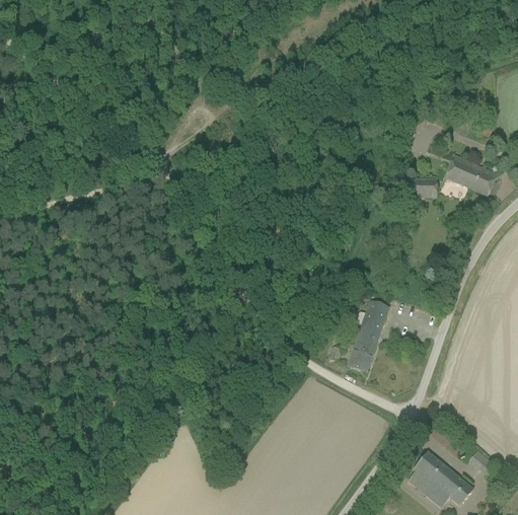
[(496,124),(486,120),(481,133),(490,137),(496,124)]
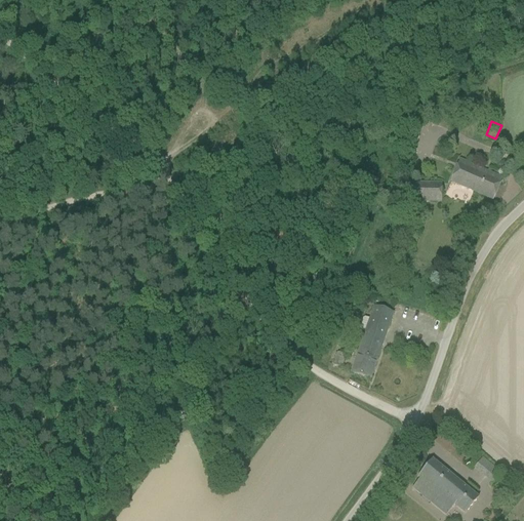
[(493,197),(502,174),(459,157),(450,179),(493,197)]
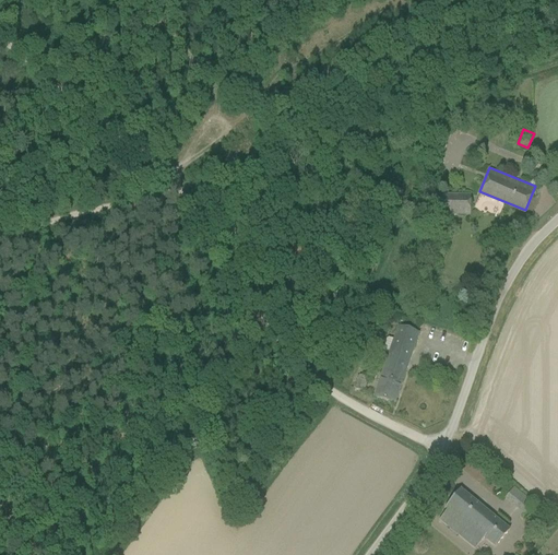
[(427,211),(471,212),(471,190),(428,189),(427,211)]
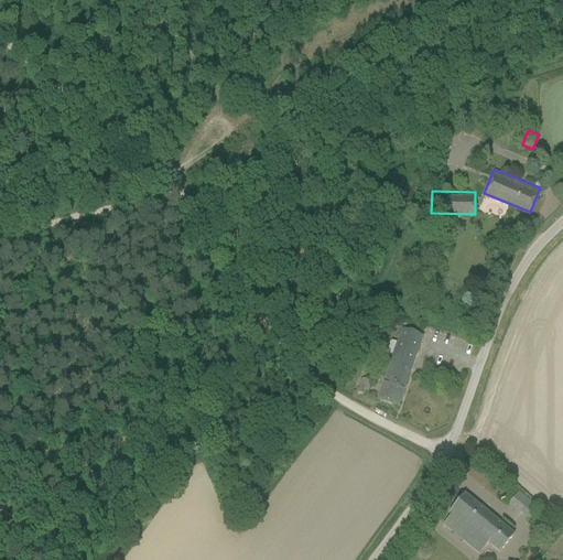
[(288,252),(299,260),(304,252),(309,256),(312,251),(295,240),(288,252)]
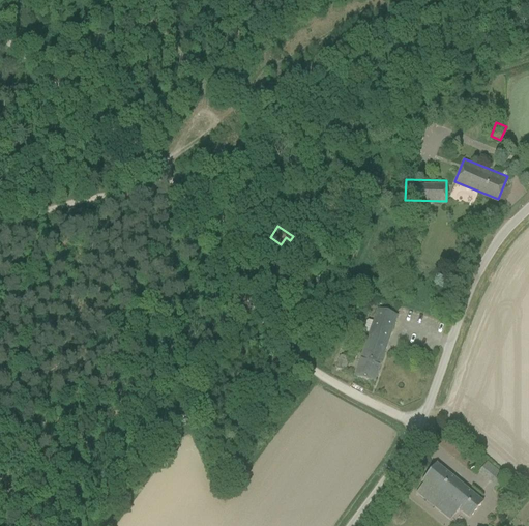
[(374,380),(398,313),(379,305),(375,319),(370,317),(369,318),(364,328),(365,330),(370,331),(355,374),(374,380)]
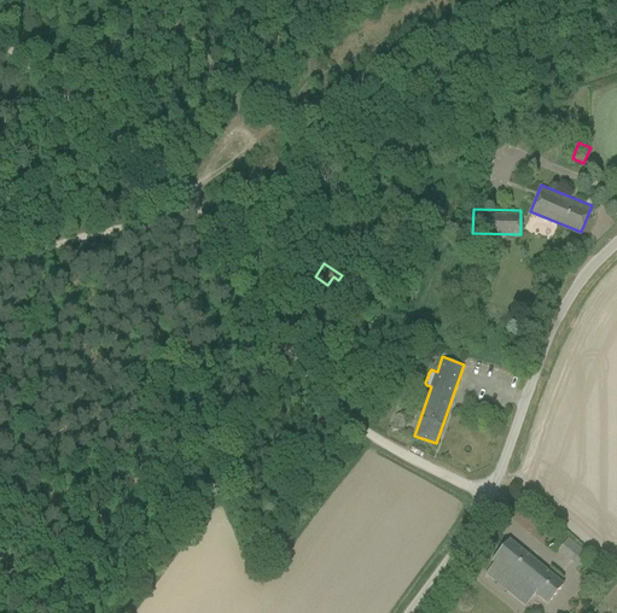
[(408,414),(405,413),(406,409),(400,408),(399,410),(394,426),(402,430),(408,414)]
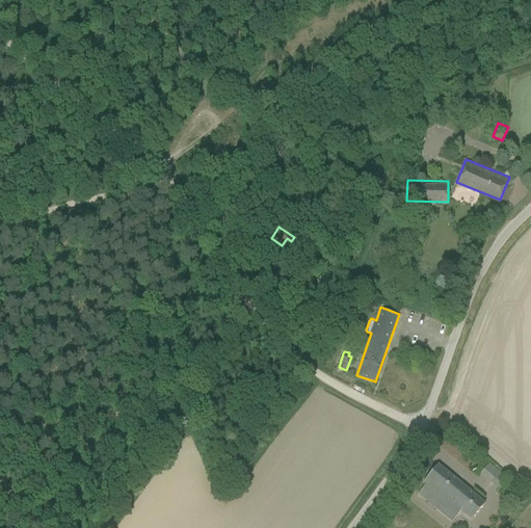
[(499,486),(508,475),(490,459),(481,471),(499,486)]
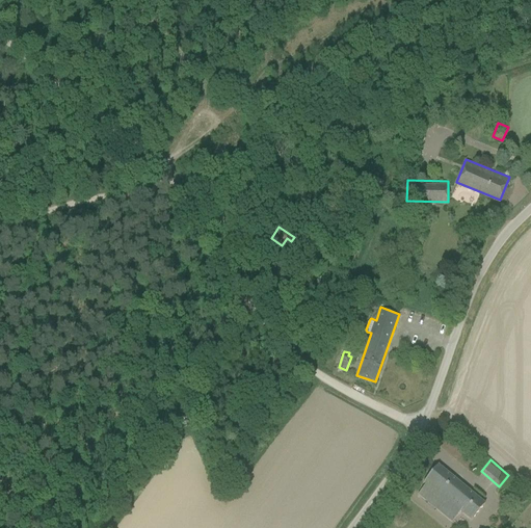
[(484,500),(437,463),(424,480),(426,481),(419,492),(452,519),(460,509),(472,518),(484,500)]
